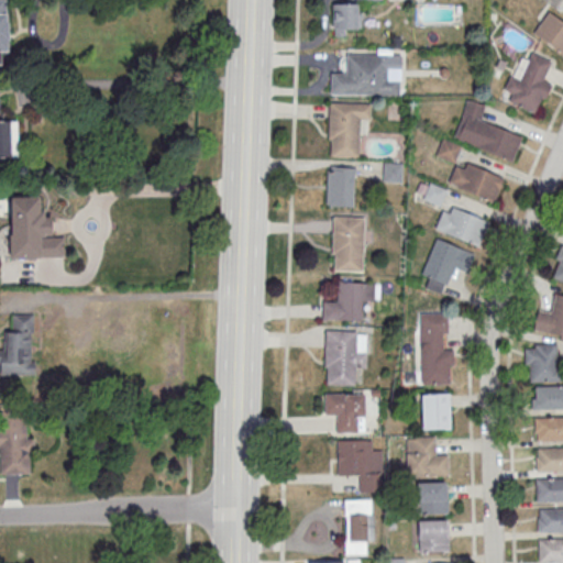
[(0,0),(7,0),(9,52),(0,52),(0,0)]
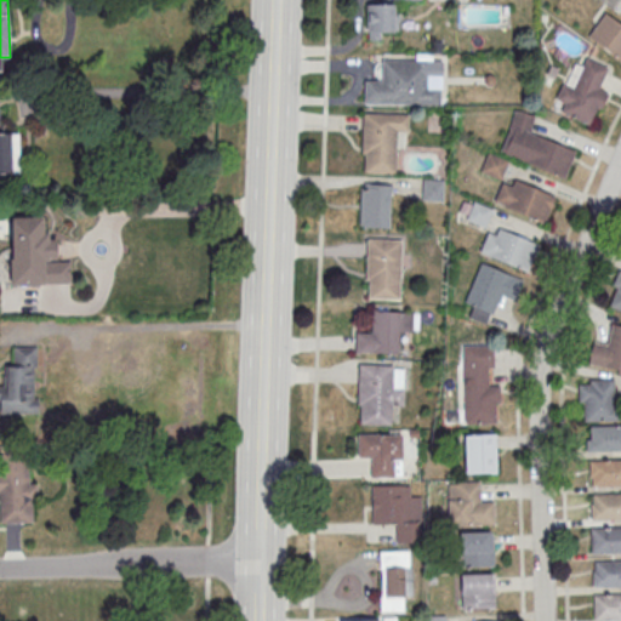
[(366,4),(394,4),(396,13),(399,13),(399,33),(381,33),(381,40),(370,40),(370,32),(368,32),(366,4)]
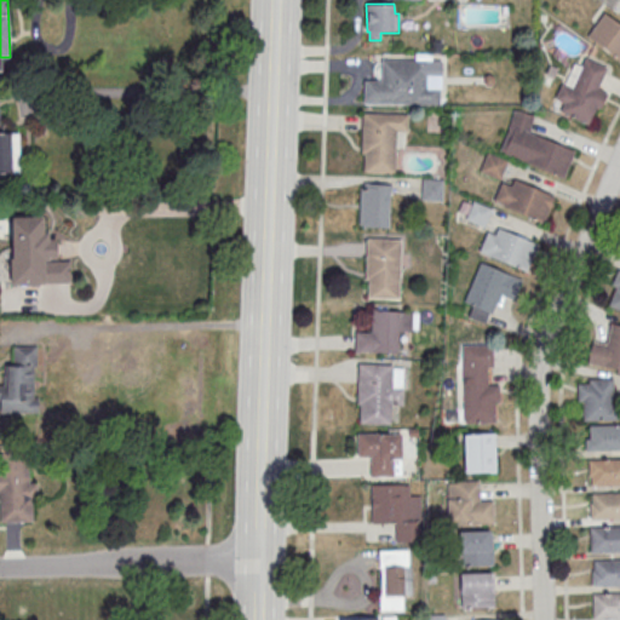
[(586,38),(619,61),(619,24),(603,13),(586,38)]
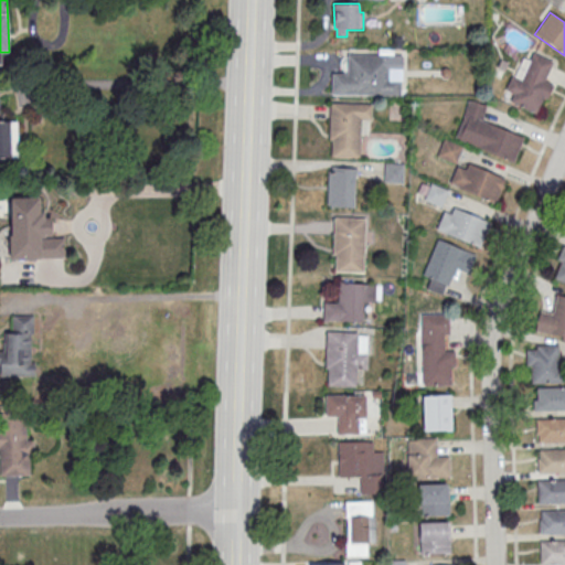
[(348,54),(403,55),(403,70),(390,70),(390,78),(402,78),(402,95),(331,95),(332,73),(348,73),(348,54)]
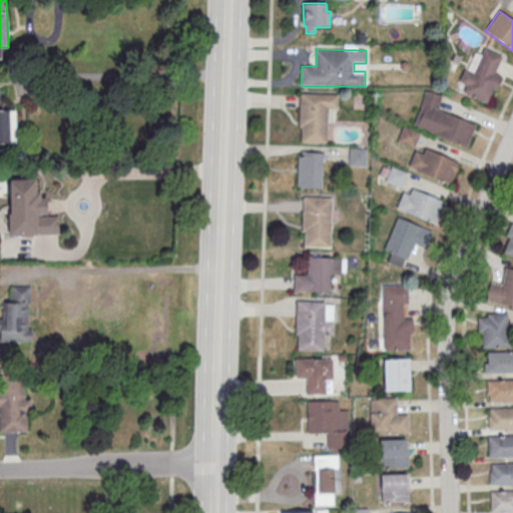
[(463,93),(489,104),(500,78),(494,76),(501,57),(483,49),(480,57),(472,54),(460,84),(466,86),(463,93)]
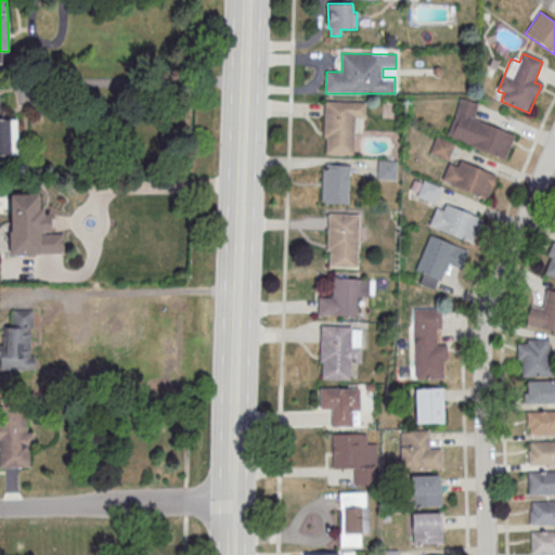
[(14,118),(1,119),(0,98),(0,157),(15,157),(14,118)]
